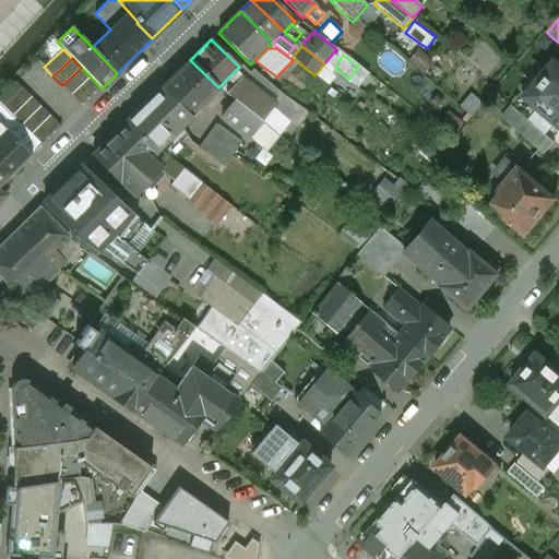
[(314,75),(294,59),(293,60),(283,70),(305,86),(314,75)]
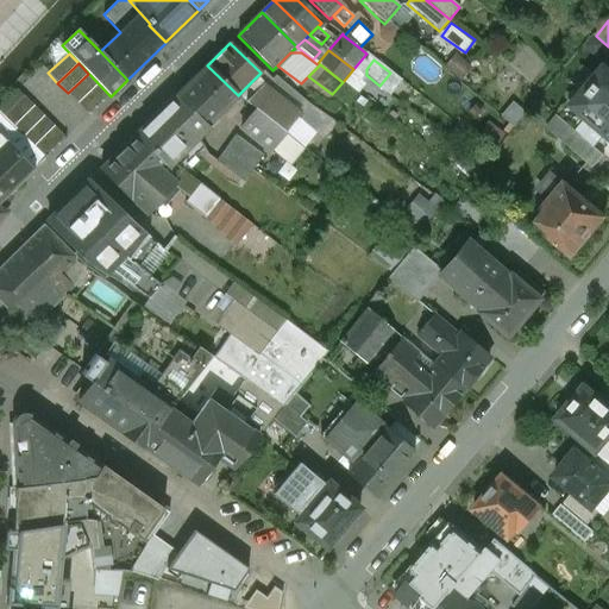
[(238,95),(207,66),(175,96),(206,127),(238,95)]
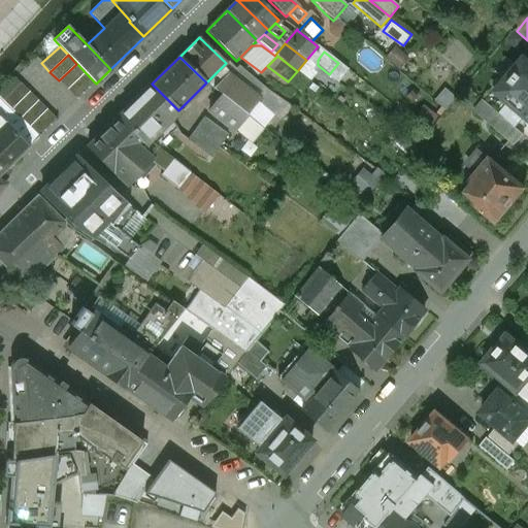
[(76,64),(59,80),(67,90),(85,73),(76,64)]
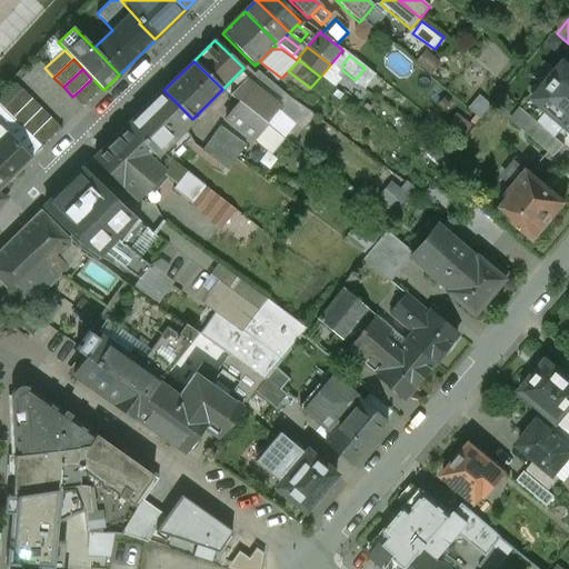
[(267,96),(246,80),(247,79),(239,72),(231,80),(238,87),(229,95),(240,102),(251,112),(267,96)]
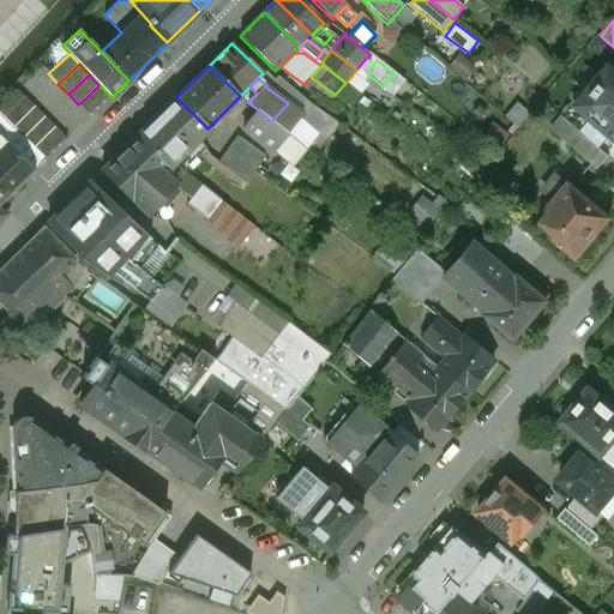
[(373,89),(361,80),(354,89),(365,98),(373,89)]
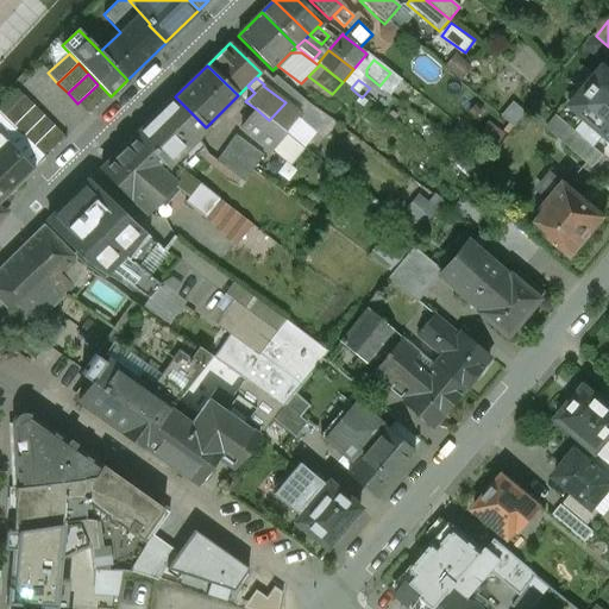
[(98,85),(77,104),(87,114),(108,94),(98,85)]
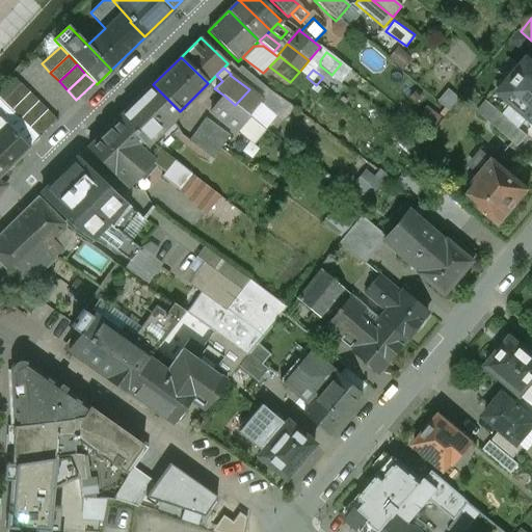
[(21,84),(3,102),(11,110),(29,94),(21,84)]
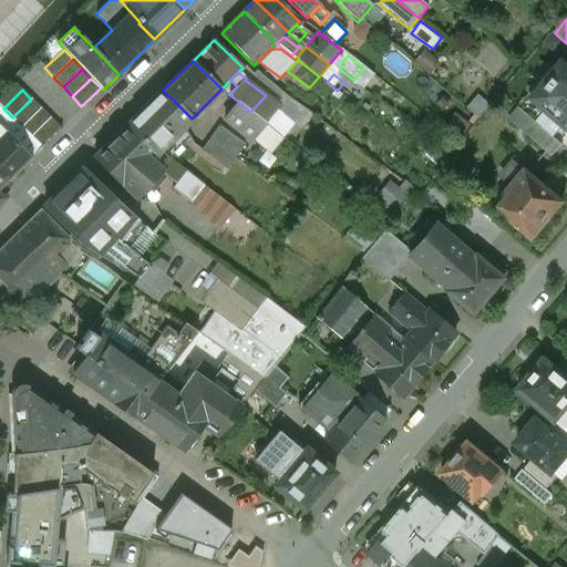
[(192,119),(163,90),(126,125),(154,153),(157,148),(168,157),(179,145),(172,138),(192,119)]
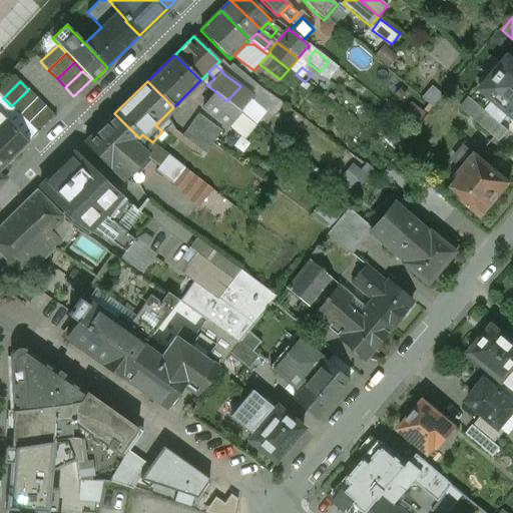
[(240,86),(226,101),(239,111),(249,99),(251,97),(240,86)]
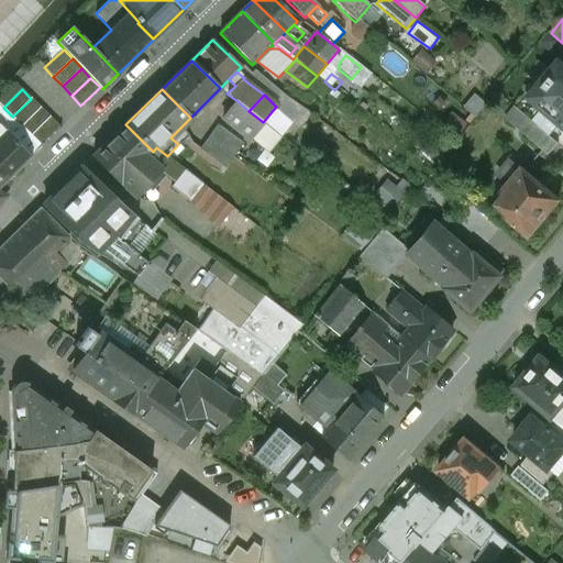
[(31,99),(12,117),(22,127),(41,108),(31,99)]
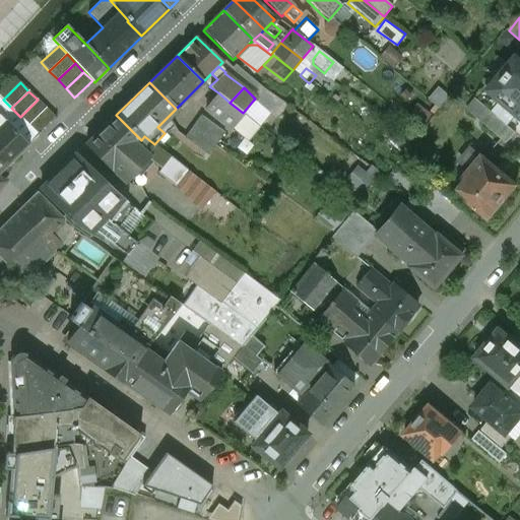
[(328,98),(321,92),(317,98),(323,103),(328,98)]
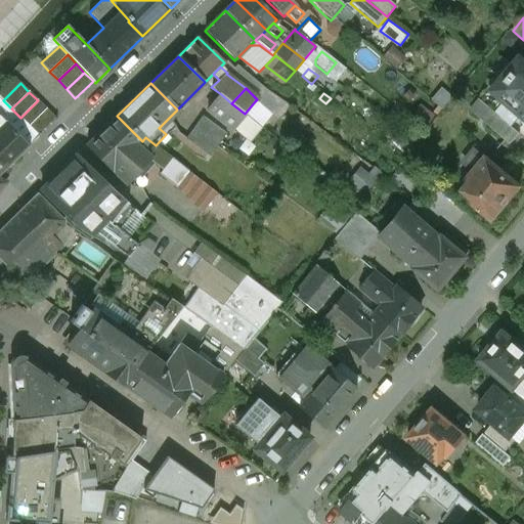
[(231,103),(221,94),(208,111),(231,130),(244,115),(245,114),(231,103)]
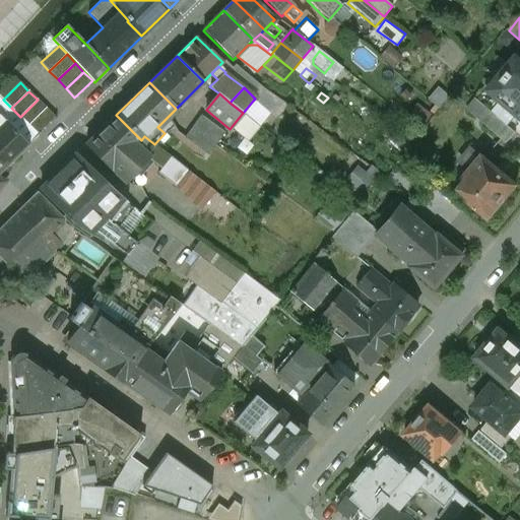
[(0,174),(39,136),(0,96),(0,174)]
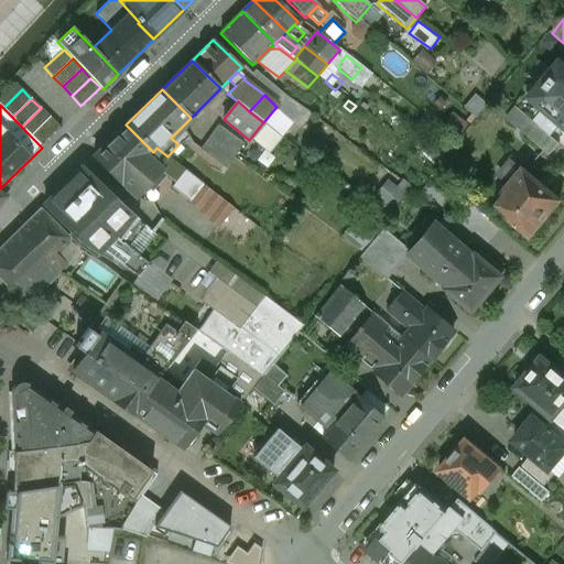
[(559,144),(516,107),(506,119),(549,156),(559,144)]
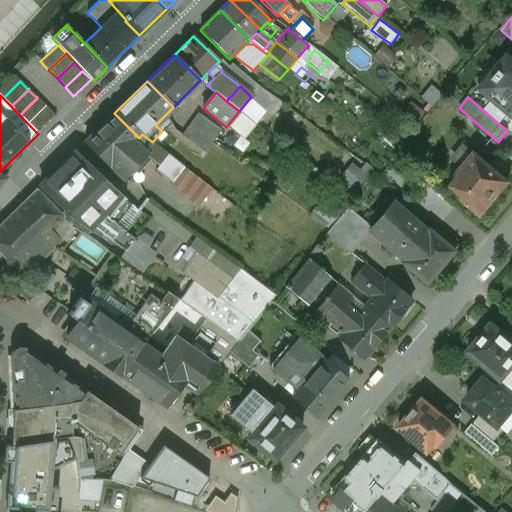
[(37,98),(20,115),(28,123),(45,107),(37,98)]
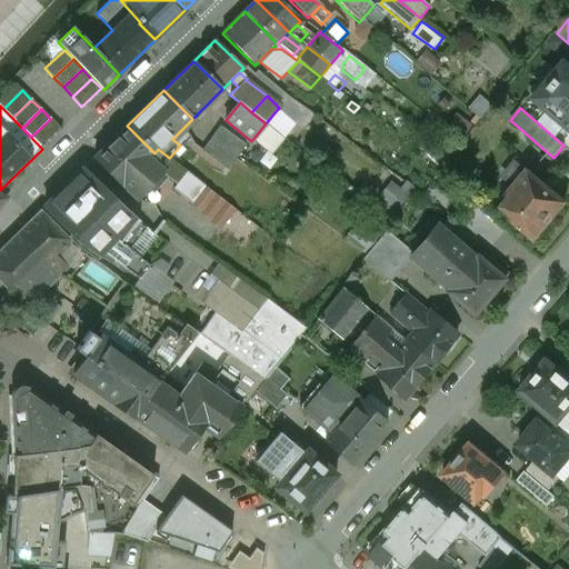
[(295,125),(277,110),(266,123),(265,125),(283,139),(295,125)]
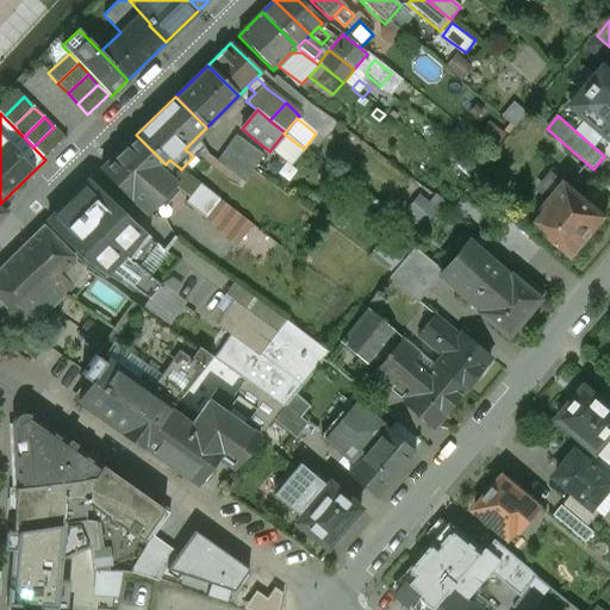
[(54,128),(33,147),(44,157),(64,137),(54,128)]
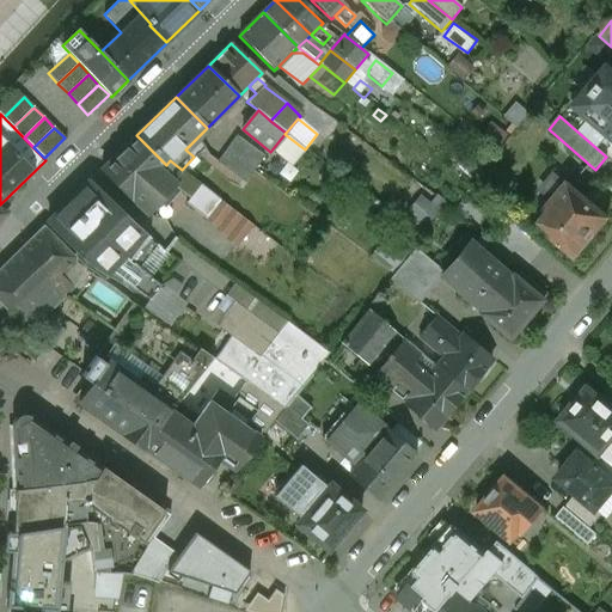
[(136,135),(101,171),(132,200),(148,214),(173,185),(175,184),(160,171),(166,165),(136,135)]
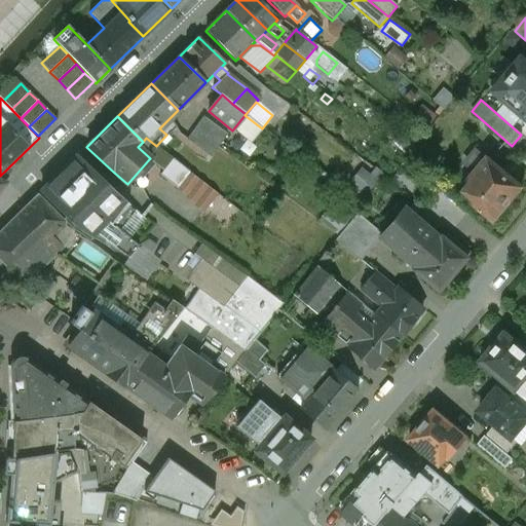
[(226,137),(201,118),(194,129),(218,147),(226,137)]
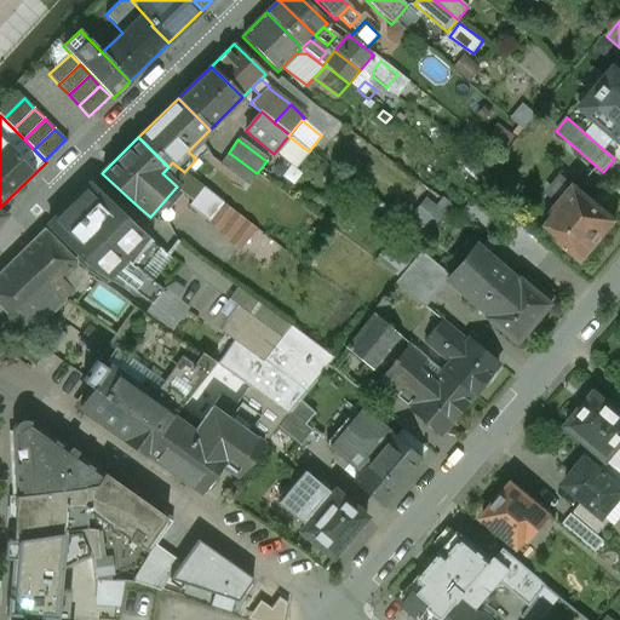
[(257,173),(229,153),(219,165),(248,185),(257,173)]
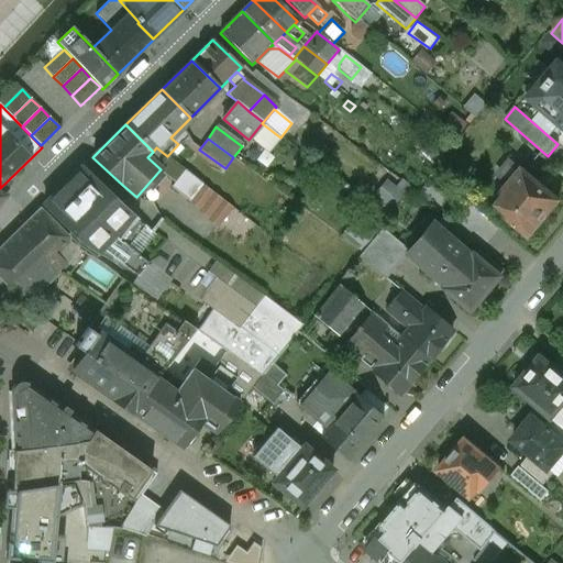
[(167,156),(156,147),(153,152),(147,157),(161,169),(159,170),(175,183),(170,188),(188,202),(202,184),(167,156)]
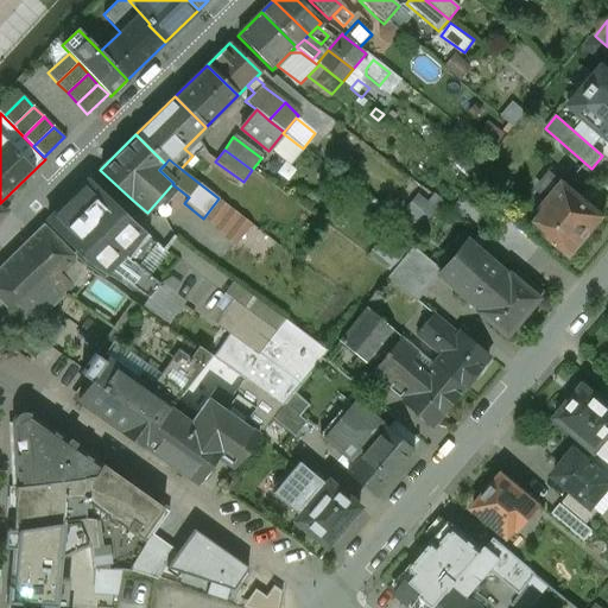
[(126,216),(89,181),(67,204),(105,241),(121,253),(133,263),(139,266),(157,244),(126,216)]
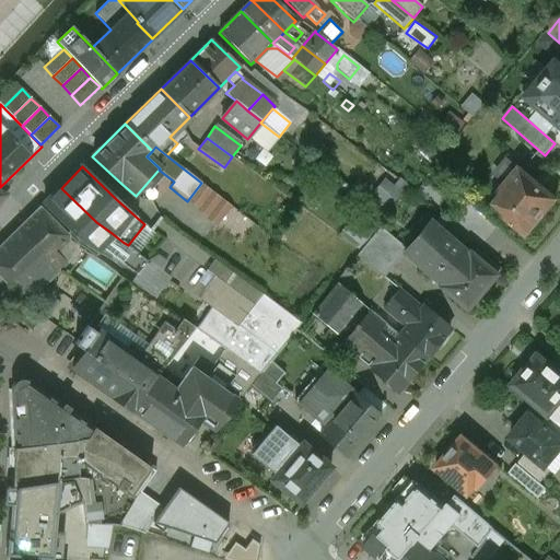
[(548,194),(518,168),(489,203),(526,235),(549,208),(555,206),(556,200),(553,196),(548,194)]
